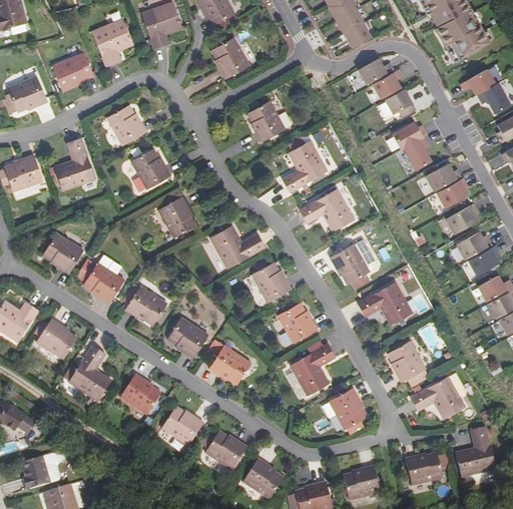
[(0,28),(25,21),(18,0),(0,0),(0,28)]
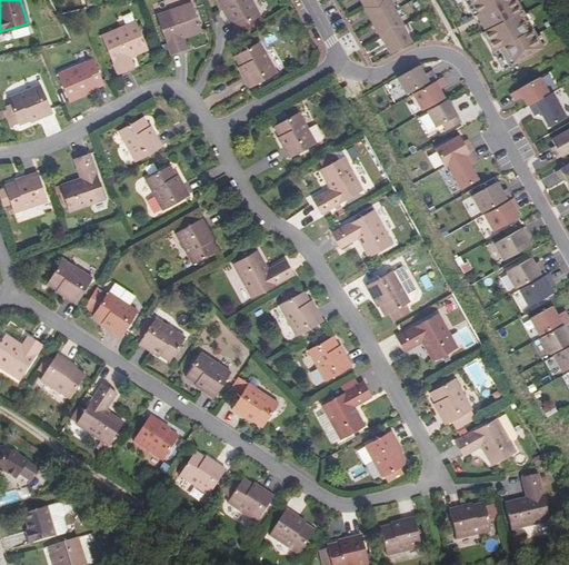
[(259,20),(248,0),(218,0),(216,1),(223,15),(226,15),(236,33),(259,20)]
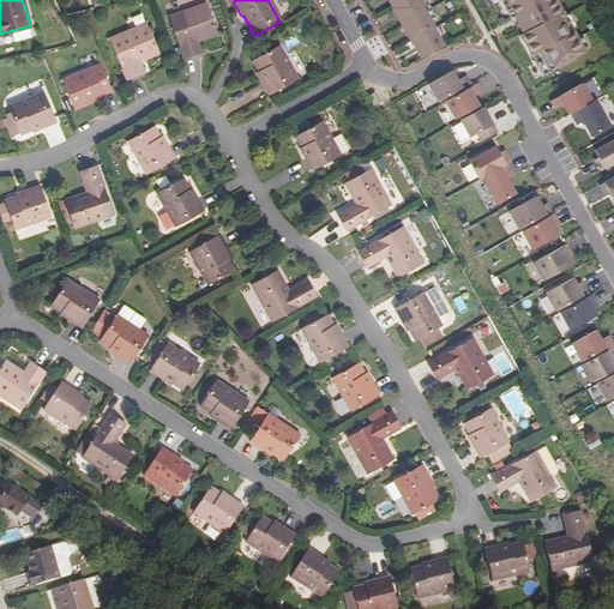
[(422,54),(444,42),(428,10),(422,0),(391,0),(404,23),(422,54)]
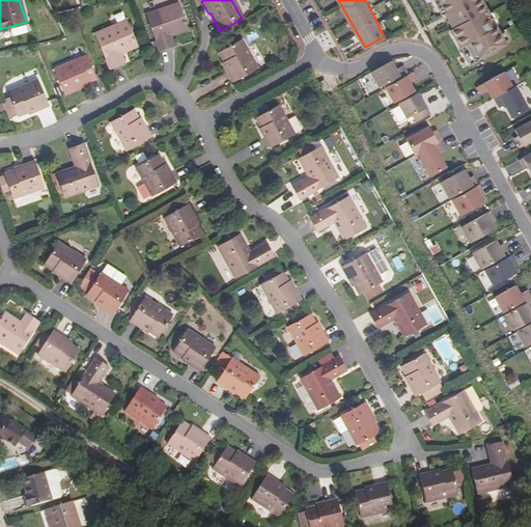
[(507,42),(483,0),(435,0),(442,11),(444,10),(452,26),(450,27),(470,62),(507,42)]
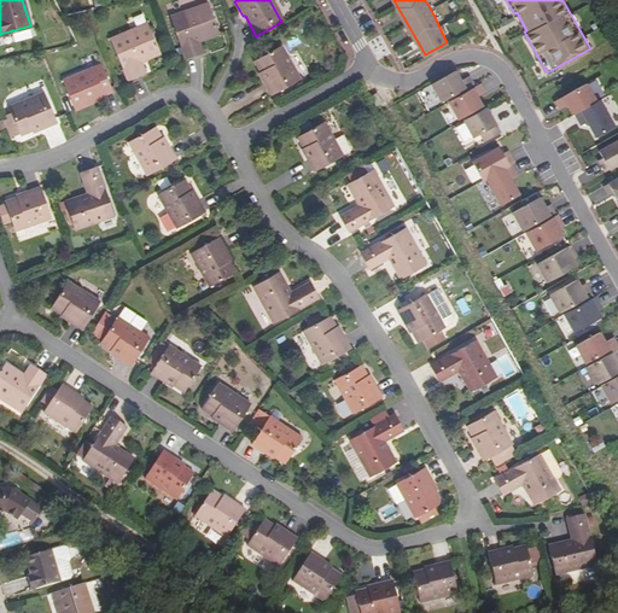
[(192,16),(209,10),(207,5),(191,12),(192,16)]
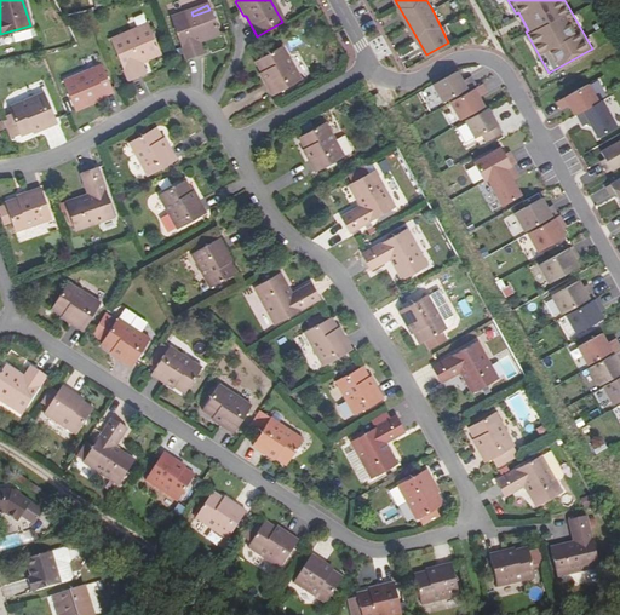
[(219,36),(210,10),(193,16),(191,12),(170,19),(185,62),(204,55),(200,44),(219,36)]
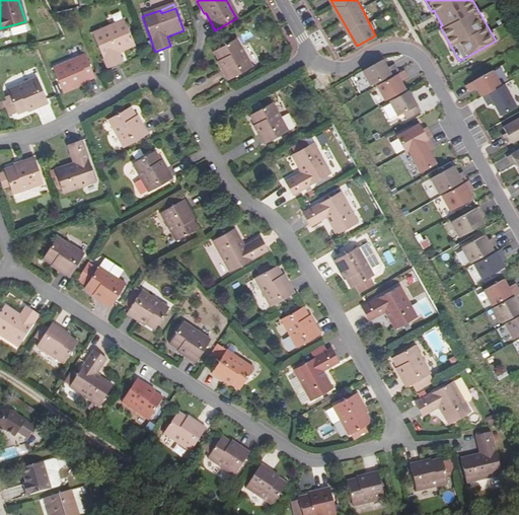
[(442,25),(434,10),(432,11),(434,15),(440,26),(442,25)]
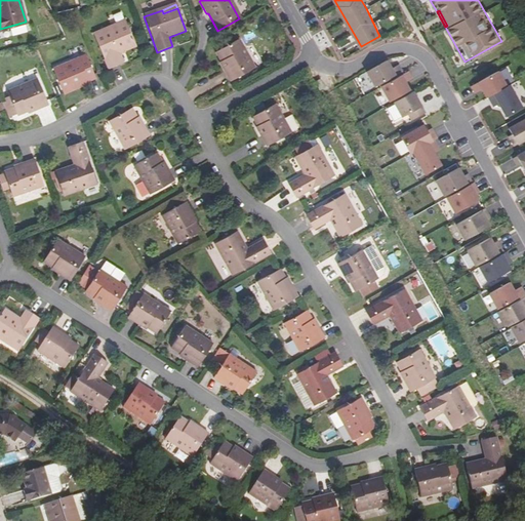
[(113,33),(128,28),(126,25),(112,30),(113,33)]
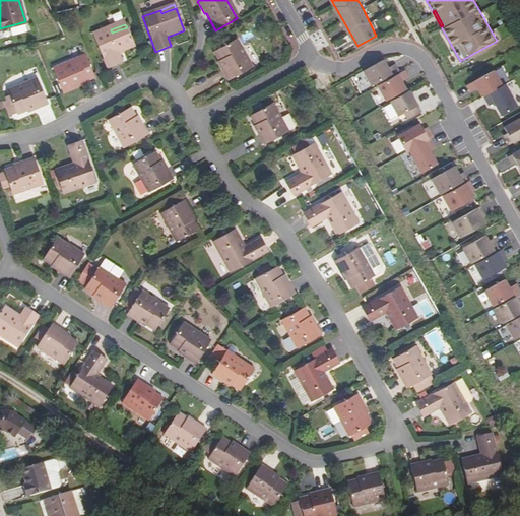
[(408,24),(399,27),(401,33),(410,29),(408,24)]
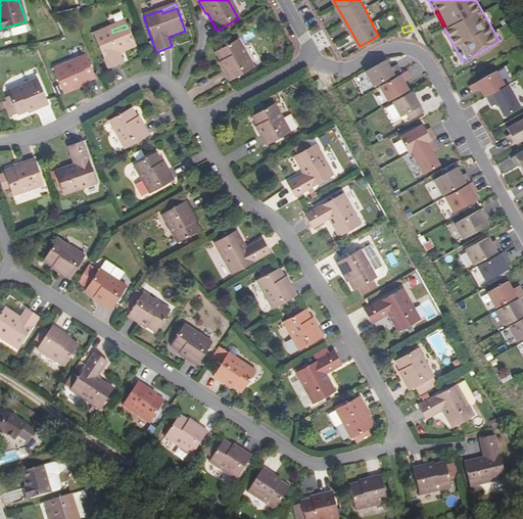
[(136,50),(128,28),(112,33),(111,30),(94,36),(107,72),(122,66),(119,57),(136,50)]
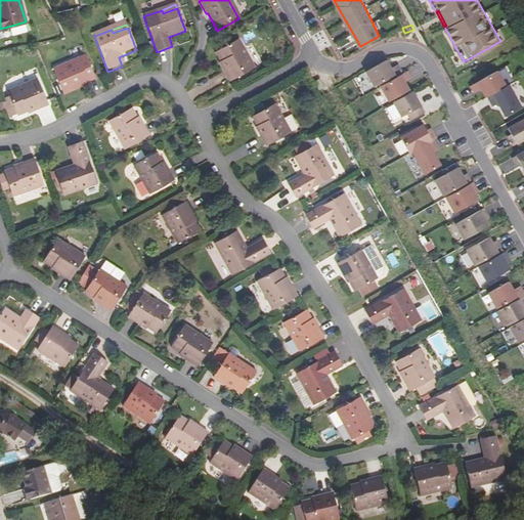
[(255,71),(239,42),(217,55),(226,72),(224,74),(230,85),(255,71)]
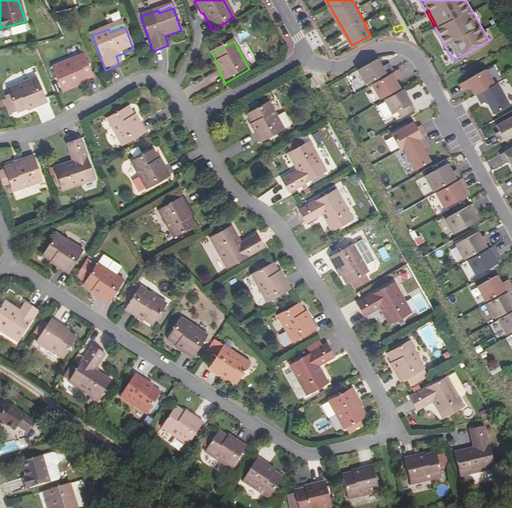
[(93,79),(84,56),(52,70),(63,94),(76,88),(75,87),(93,79)]
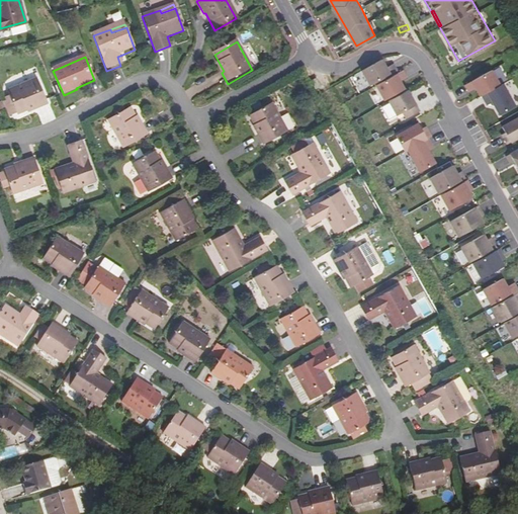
[(386,65),(381,57),(362,68),(370,82),(374,80),(391,71),(397,68),(394,61),(386,65)]
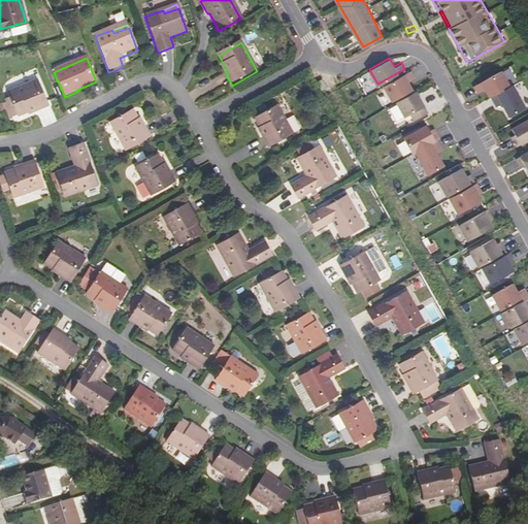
[(392,99),(397,96),(413,88),(407,79),(415,75),(410,68),(399,74),(383,84),(392,99)]
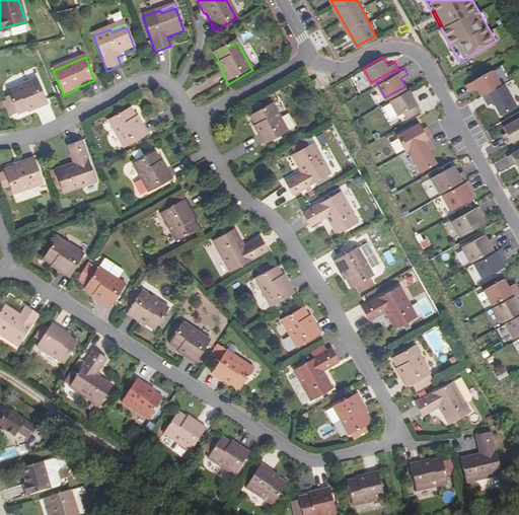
[(501,82),(493,67),(466,82),(469,89),(476,85),(482,93),(483,92),(501,82)]
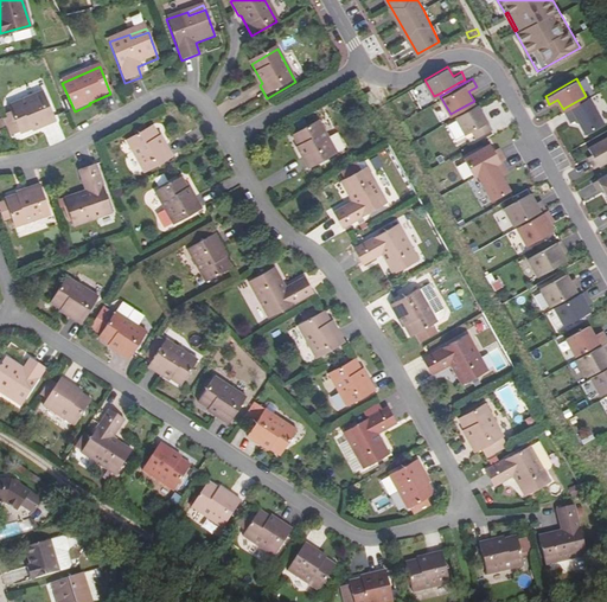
[(459,85),(458,83),(439,94),(440,96),(459,85)]
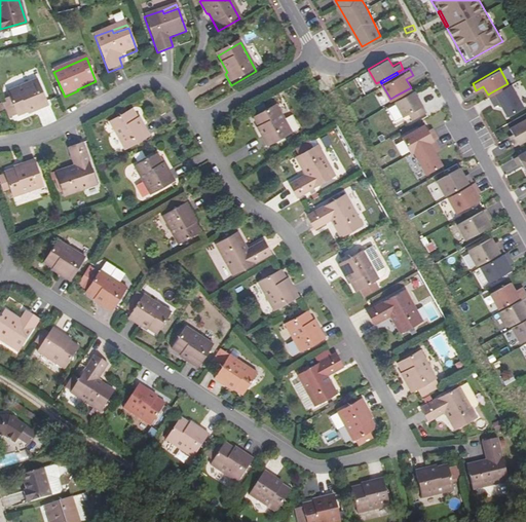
[(323,85),(317,78),(313,80),(317,88),(323,85)]
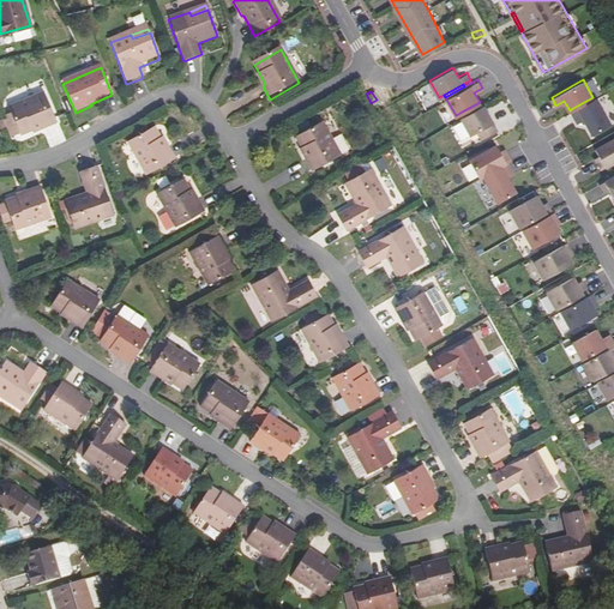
[(5,122),(12,138),(22,136),(22,137),(43,127),(43,130),(58,124),(46,94),(10,108),(14,119),(5,122)]
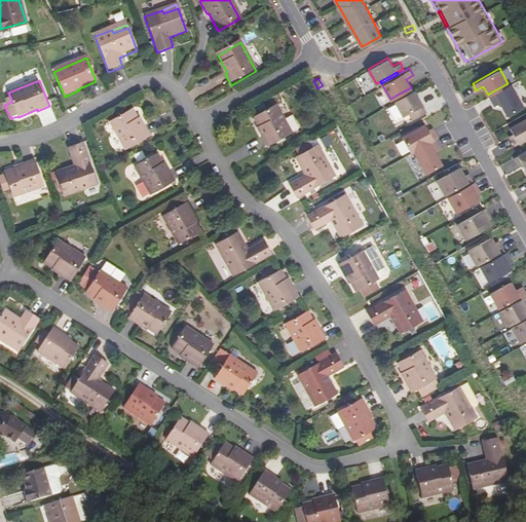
[(525,108),(511,82),(508,83),(489,94),(493,101),(499,98),(500,101),(510,116),(525,108)]
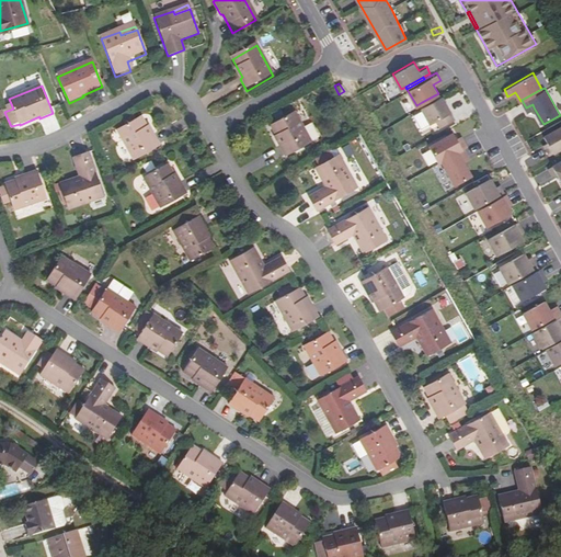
[(439,95),(438,93),(422,102),(423,104),(439,95)]
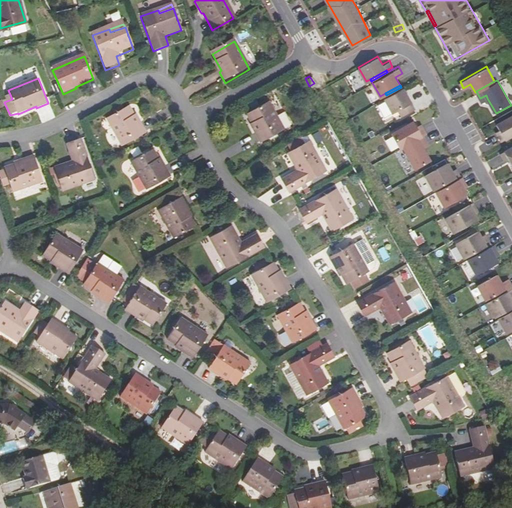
[(414,107),(403,86),(401,87),(386,95),(384,97),(392,111),(397,108),(401,114),(414,107)]
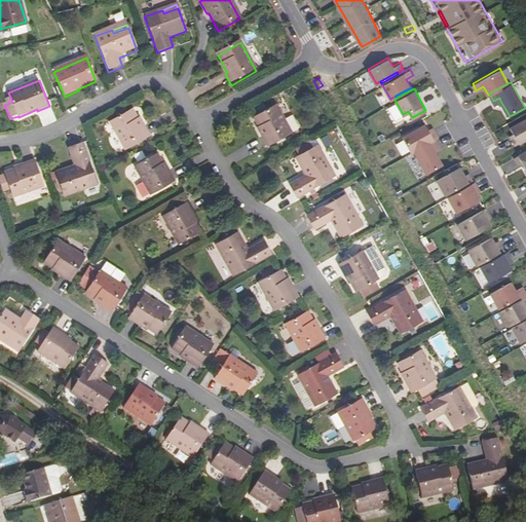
[(292,136),(276,108),(255,120),(263,137),(261,138),(268,150),(292,136)]
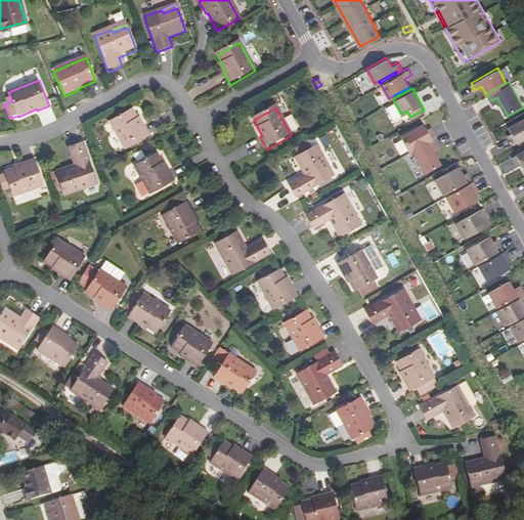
[(142,127),(133,111),(111,123),(126,150),(149,137),(144,126),(142,127)]
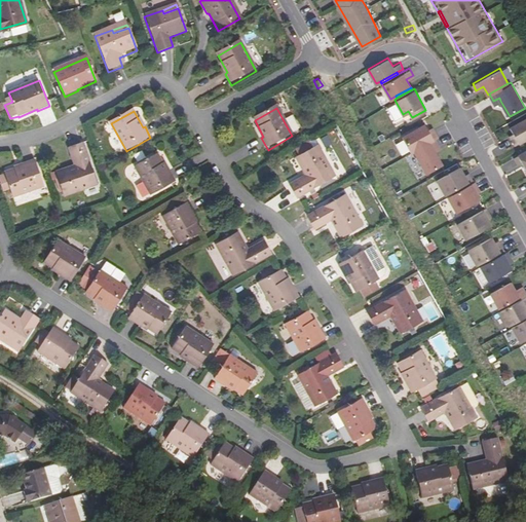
[(525,120),(513,128),(516,135),(517,138),(514,139),(518,146),(525,141),(525,120)]
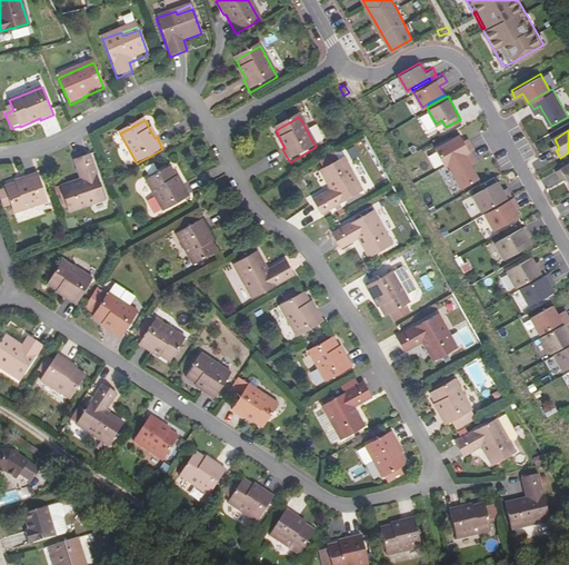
[(470,149),(473,147),(469,139),(465,141),(462,139),(459,132),(435,146),(443,164),(447,161),(470,149)]
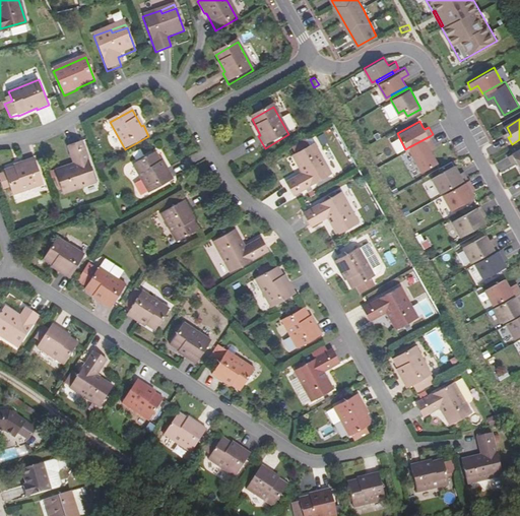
[(434,143),(430,136),(408,147),(421,170),(437,162),(430,148),(428,145),(434,143)]
